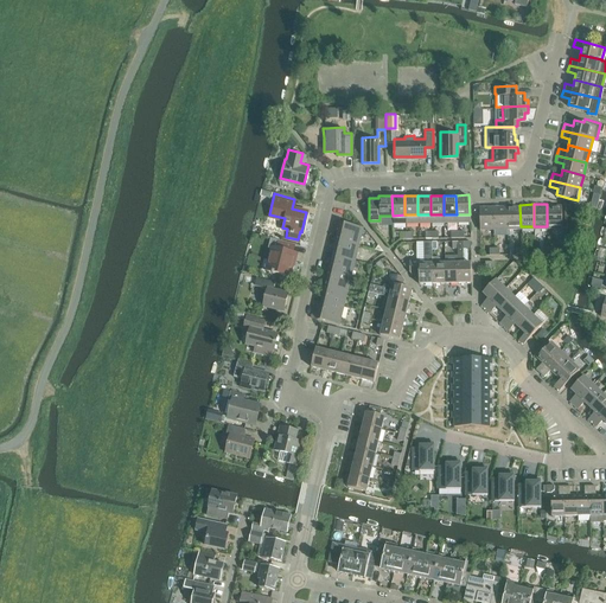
[(561,204),(547,204),(547,226),(561,226),(561,204)]
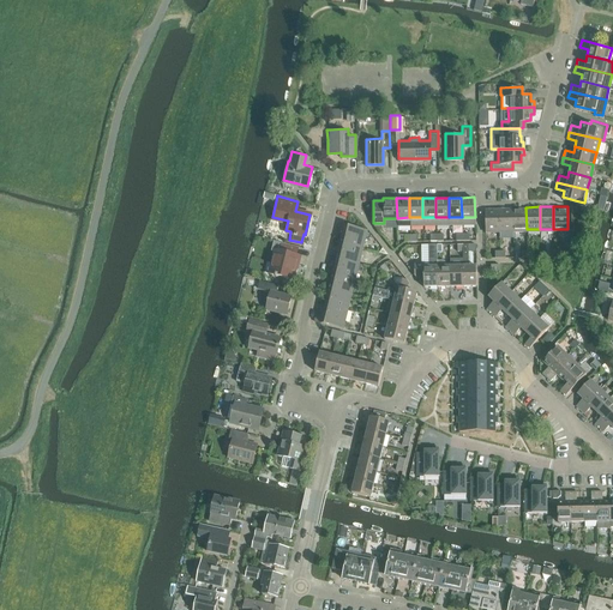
[(485,230),(499,230),(498,207),(485,207),(485,230)]
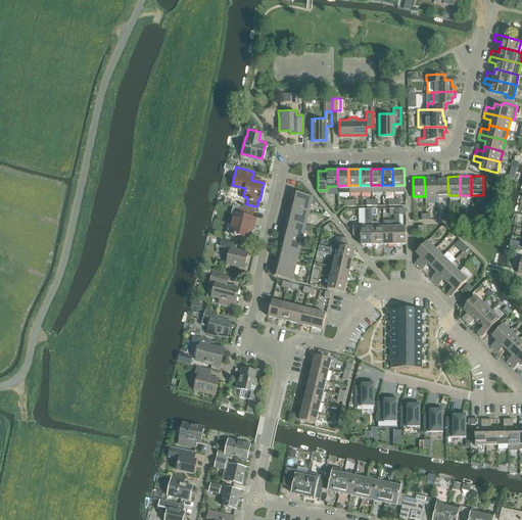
[(425,196),(436,196),(436,177),(424,177),(425,196)]
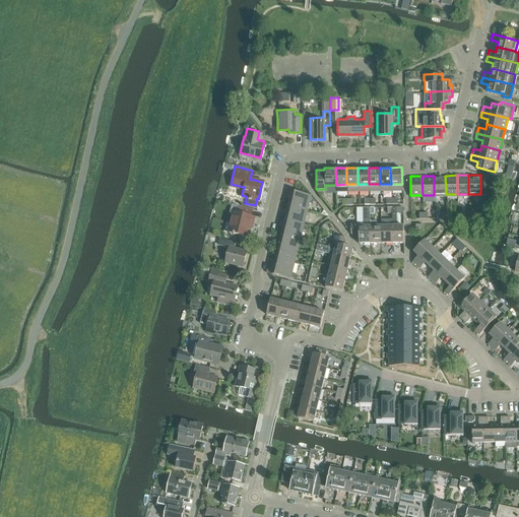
[(446,194),(445,176),(434,176),(434,195),(446,194)]
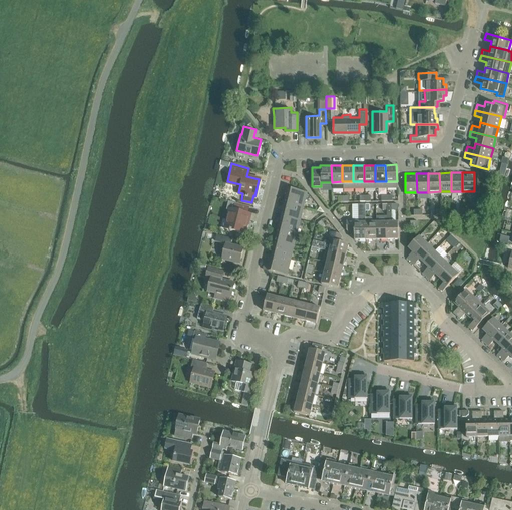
[(283,201),(303,205),(306,190),(283,184),(282,190),(286,191),(283,201)]
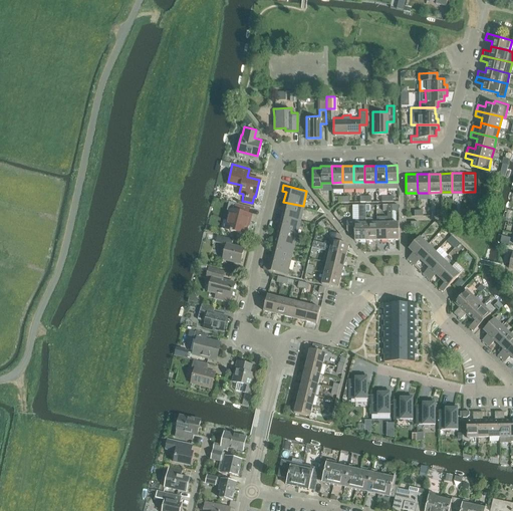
[(247,219),(249,219),(251,213),(247,212),(249,206),(229,201),(227,208),(230,209),(226,227),(243,232),(247,219)]
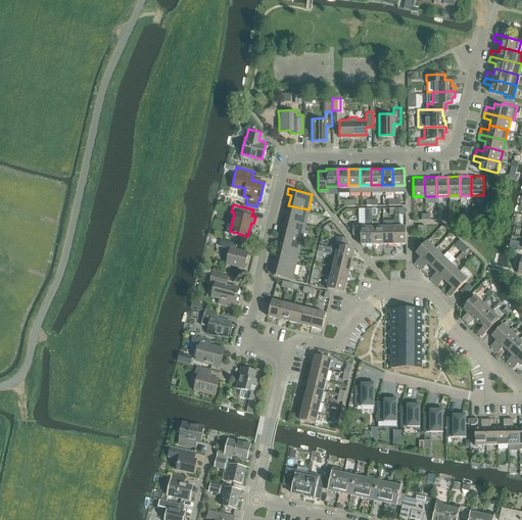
[(309,209),(288,205),(285,218),(305,223),(309,209)]
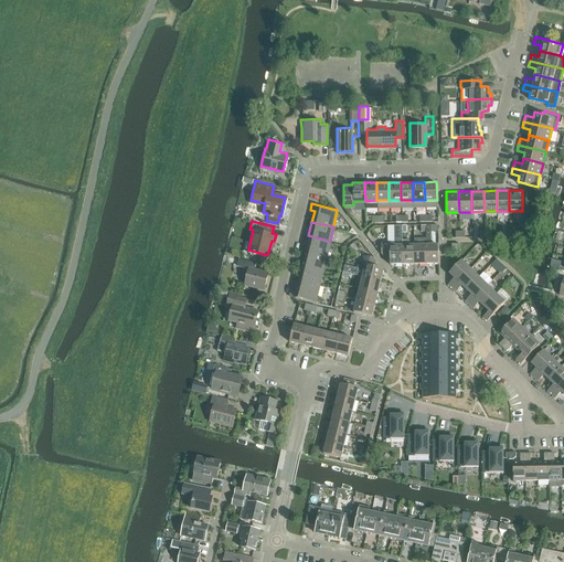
[(394,243),(390,243),(390,240),(380,240),(381,251),(382,253),(389,253),(390,262),(402,262),(401,243),(402,243),(402,237),(402,230),(401,230),(401,223),(393,223),(394,243)]
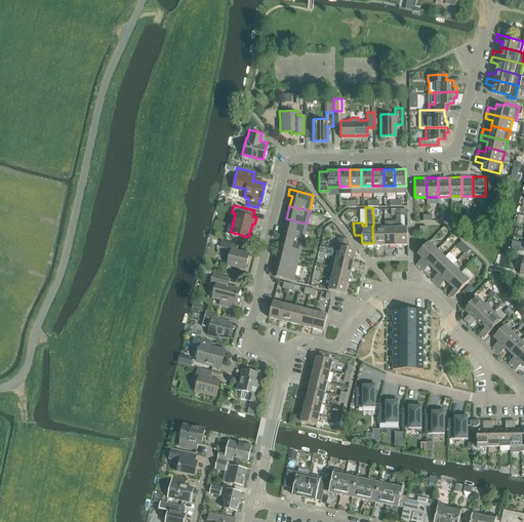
[(395,226),(395,243),(407,243),(406,226),(400,226),(400,216),(399,216),(399,207),(395,207),(395,212),(395,226)]
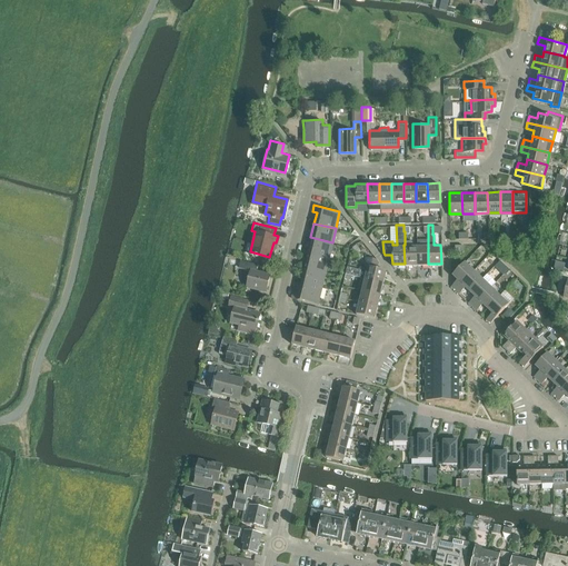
[(307,251),(328,257),(332,242),(310,237),(307,251)]
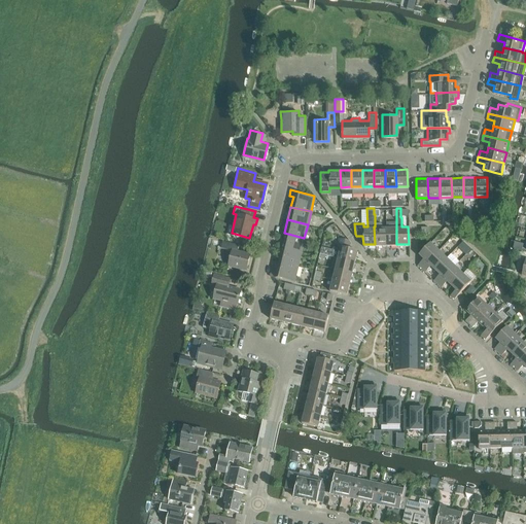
[(375,244),(386,244),(385,226),(381,226),(381,221),(375,221),(375,226),(374,226),(375,244)]
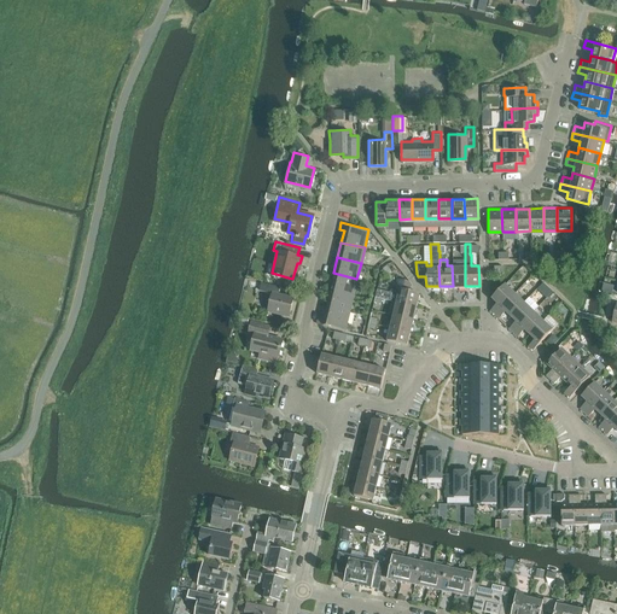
[(453,286),(465,286),(465,265),(452,265),(453,286)]
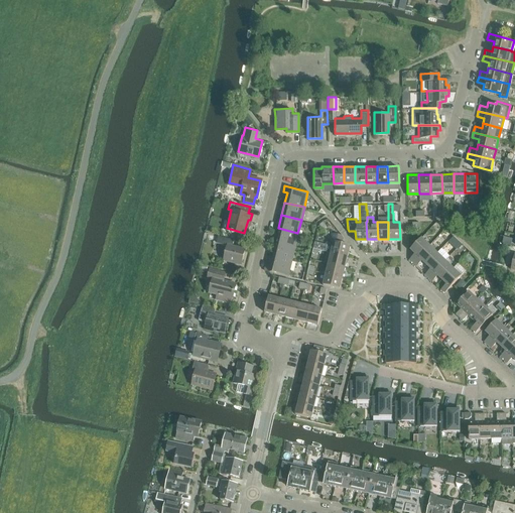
[(275,241),(294,246),(297,233),(278,228),(275,241)]
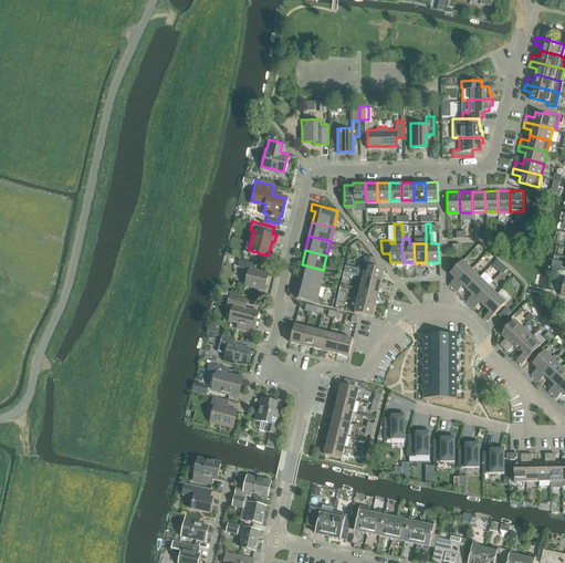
[(375,257),(364,253),(362,263),(365,263),(364,270),(344,264),(343,271),(349,272),(362,275),(380,280),(384,268),(375,266),(376,259),(375,257)]
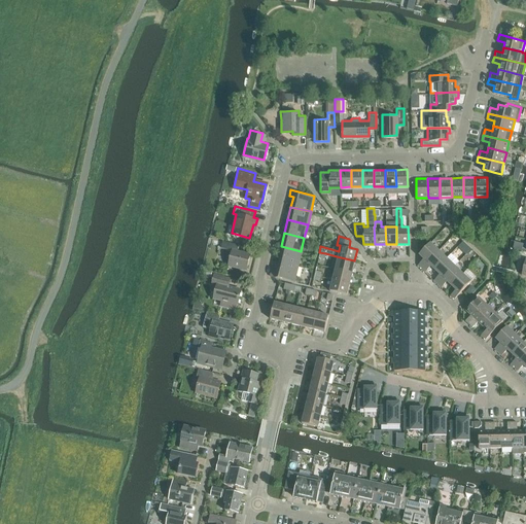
[(228,263),(246,268),(249,253),(236,250),(238,243),(221,239),(220,246),(231,249),(228,263)]
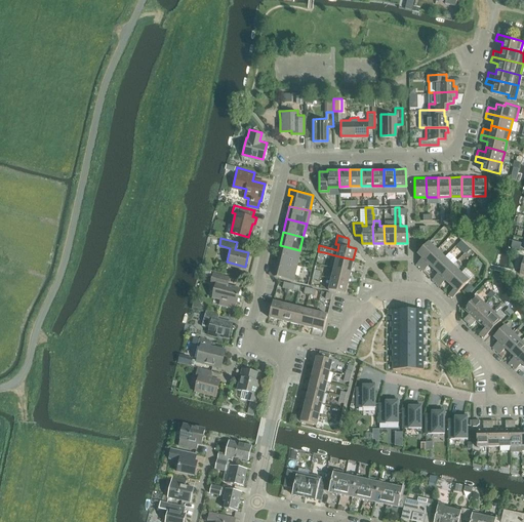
[(419,266),(436,247),(428,240),(416,251),(421,256),(415,262),(419,266)]
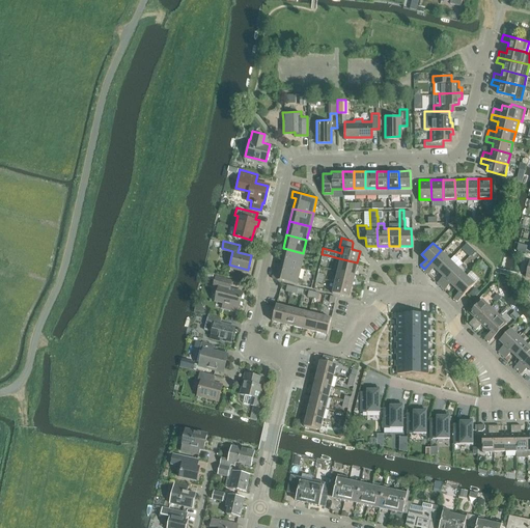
[(283,248),(280,261),(300,267),(303,253),(283,248)]
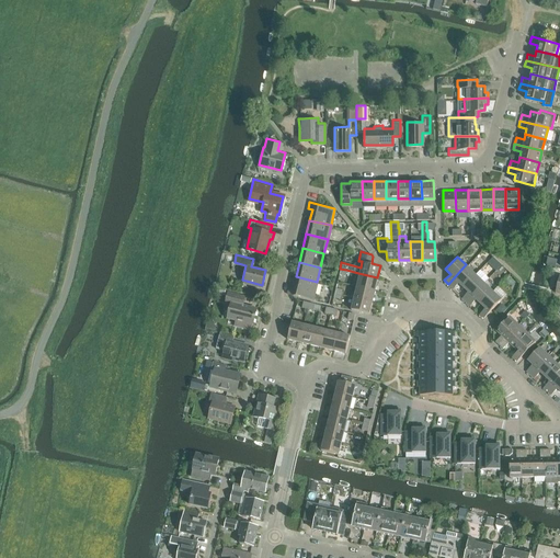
[(466,264),(448,284),(452,287),(458,281),(463,285),(475,273),(466,264)]
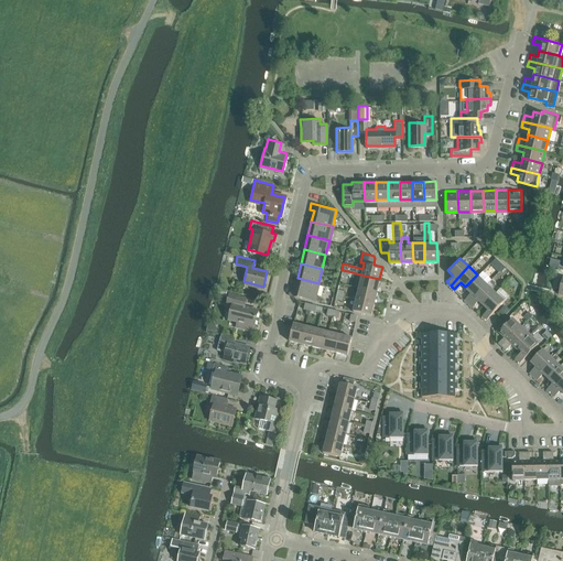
[(360,274),(358,286),(376,290),(379,279),(360,274)]
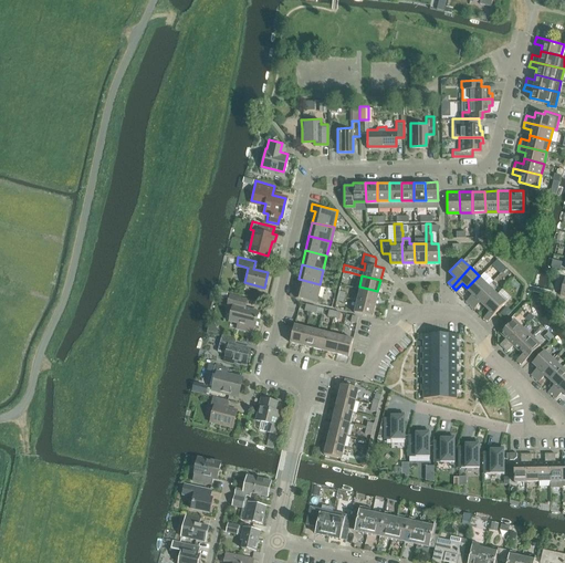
[(469,303),(488,283),(479,275),(467,288),(471,293),(466,299),(469,303)]
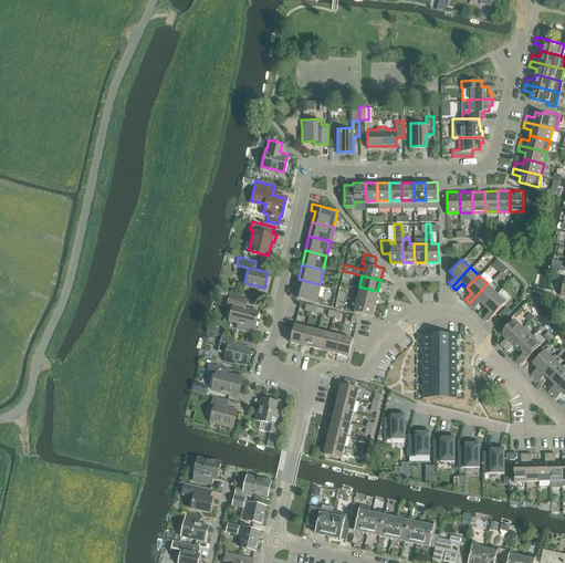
[(315,301),(320,284),(299,279),(295,290),(292,289),(290,295),(315,301)]
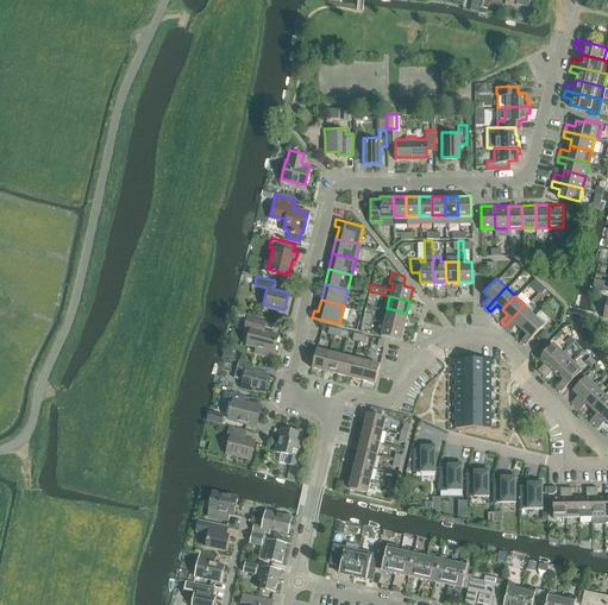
[(520,327),(534,314),(525,304),(505,326),(509,329),(515,322),(520,327)]
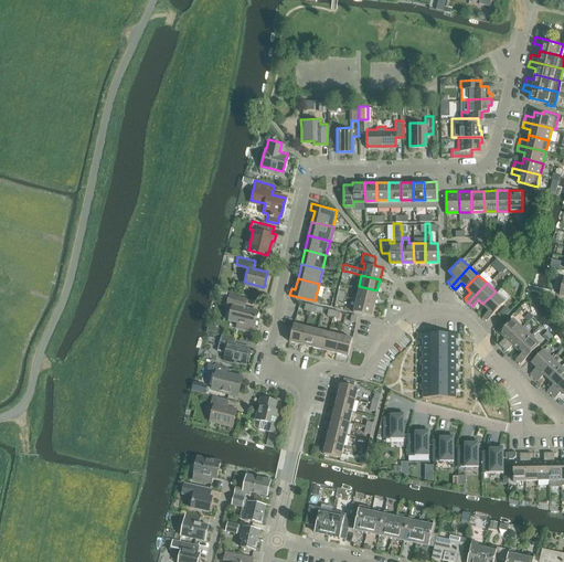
[(374,303),(376,290),(359,286),(355,298),(374,303)]
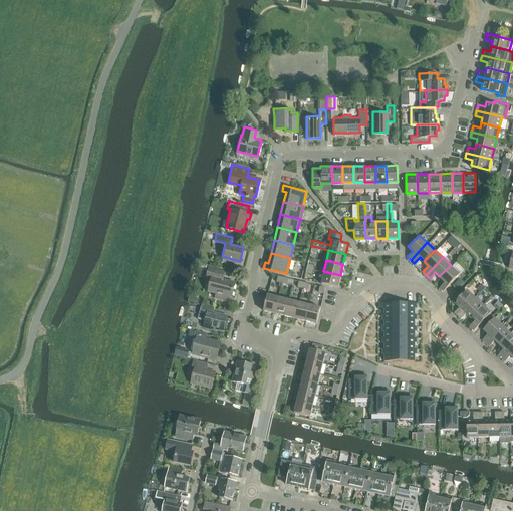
[(451,265),(439,276),(444,280),(438,286),(442,290),(459,273),(451,265)]
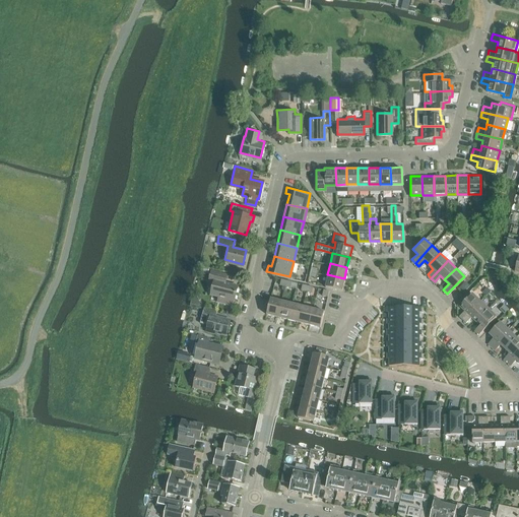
[(233,298),(234,299),(237,284),(224,281),(226,273),(210,269),(208,278),(213,279),(210,293),(217,295),(216,300),(232,304),(233,298)]
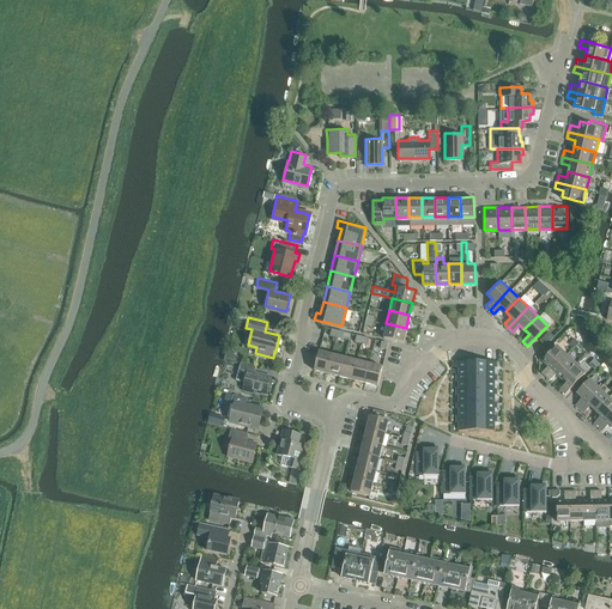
[(386,323),(383,336),(403,341),(406,328),(386,323)]
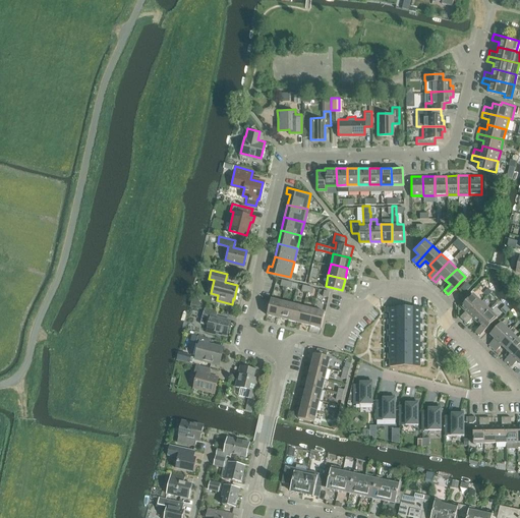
[(459,315),(463,319),(480,300),(472,292),(460,304),(464,309),(459,315)]
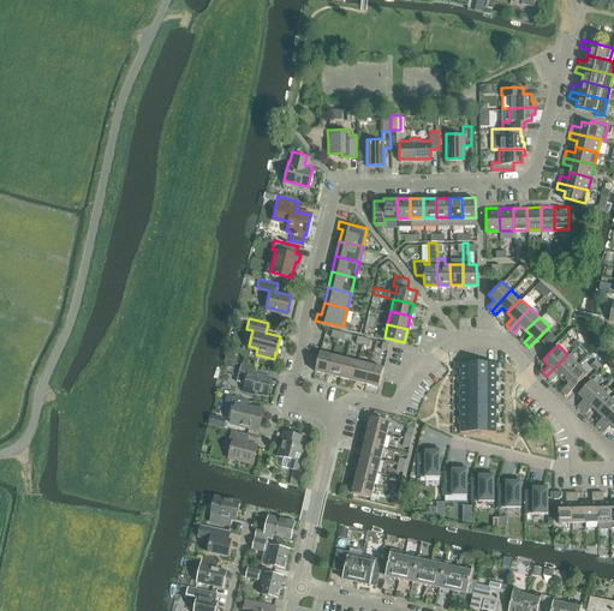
[(327,372),(332,353),(319,351),(315,370),(327,372)]
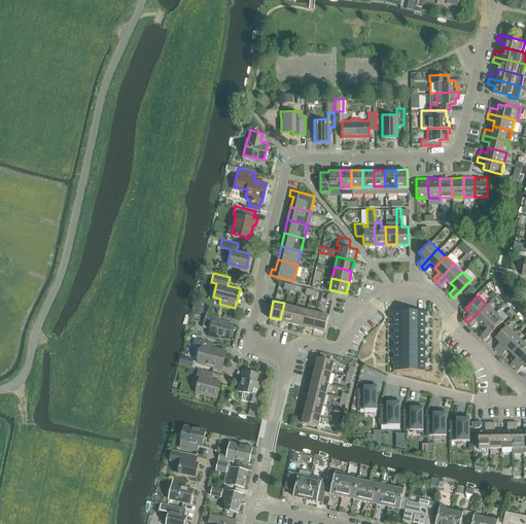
[(284,303),(280,319),(291,322),(295,306),(284,303)]
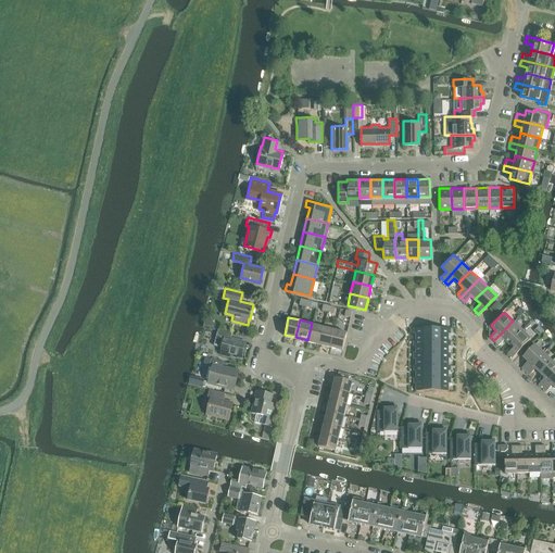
[(521,328),(520,327),(513,321),(494,340),(497,343),(503,338),(508,342),(521,328)]
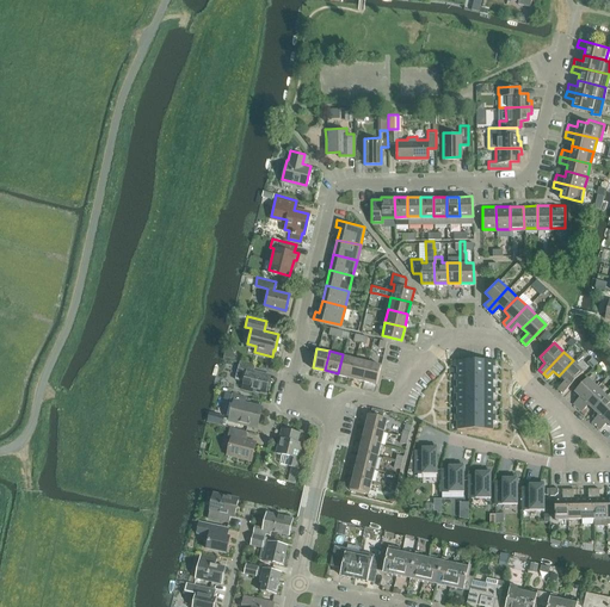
[(350,376),(355,358),(343,354),(338,373),(350,376)]
